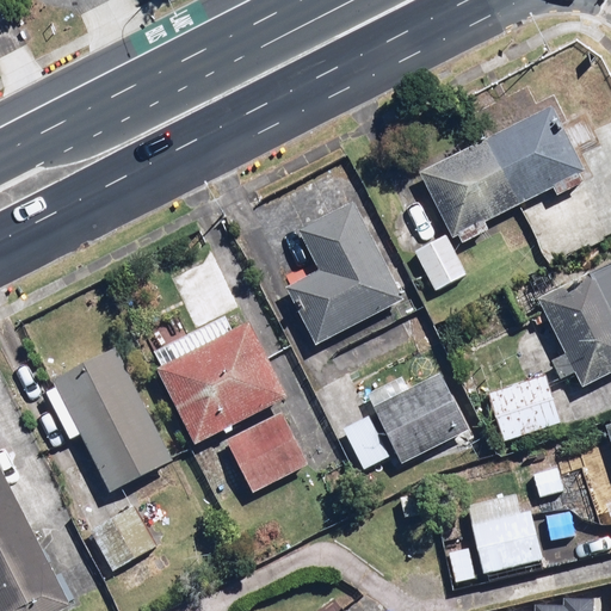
[(423,168),(457,242),(491,227),(489,222),(551,193),(554,197),(587,181),(565,133),(557,136),(547,111),(423,168)]
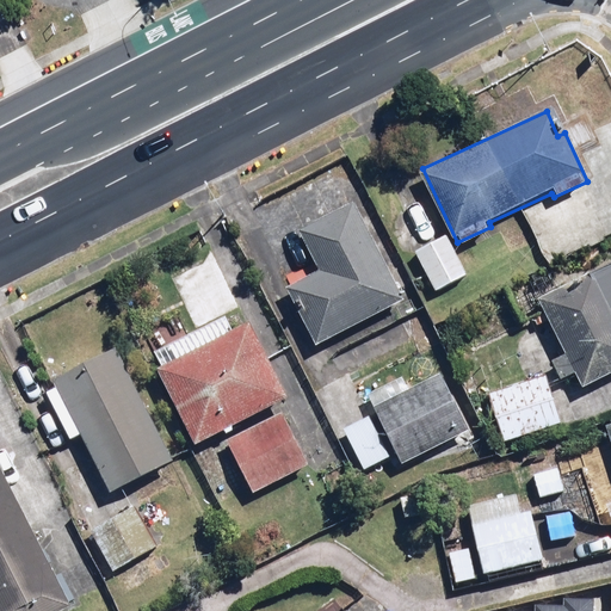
[(593,234),(610,224),(610,197),(582,213),(593,234)]
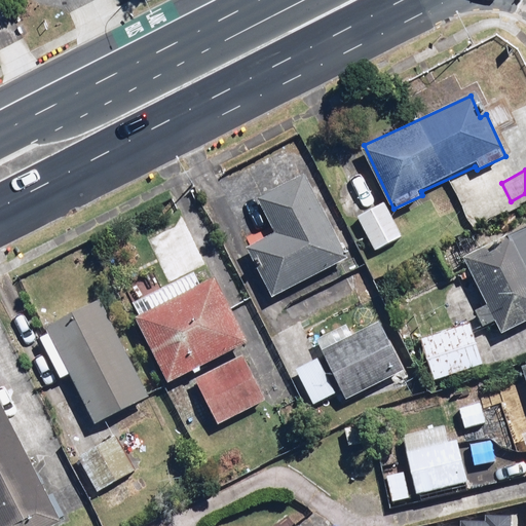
[(277,296),(285,293),(290,303),(364,264),(352,243),(344,248),(305,177),(260,201),(275,229),(249,243),(277,296)]
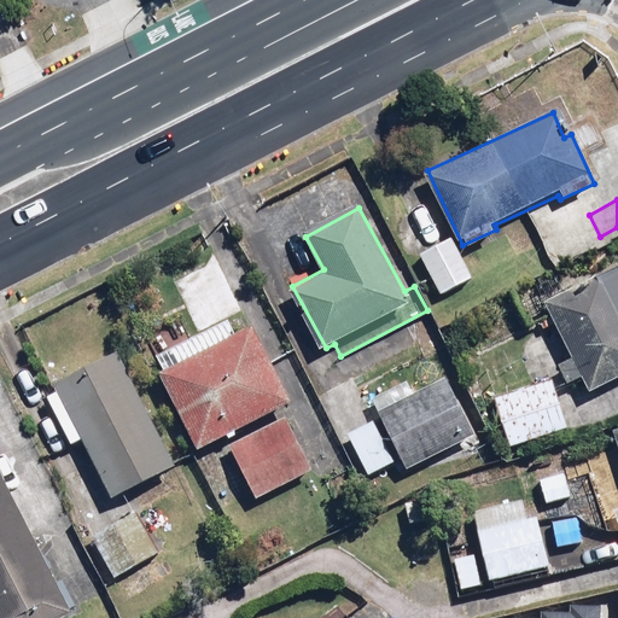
[(472,278),(453,238),(419,255),(439,295),(472,278)]
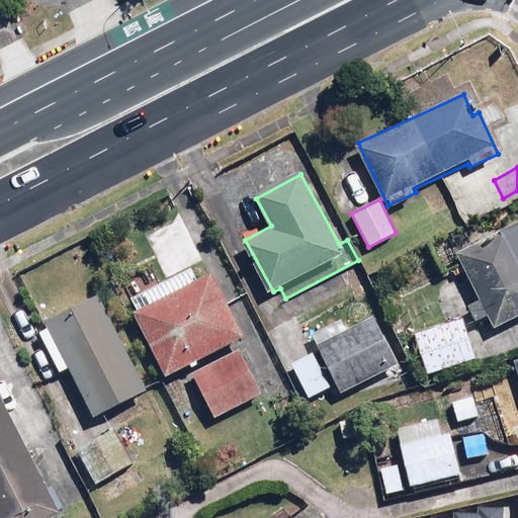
[(491,330),(517,317),(517,224),(477,244),(468,228),(445,239),(466,283),(455,288),(472,325),(486,319),(491,330)]
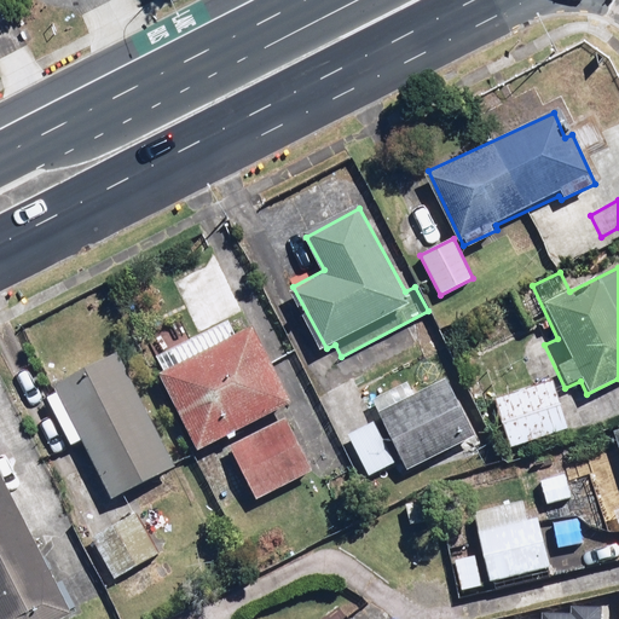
[(288,406),(250,329),(155,376),(192,452),(288,406)]
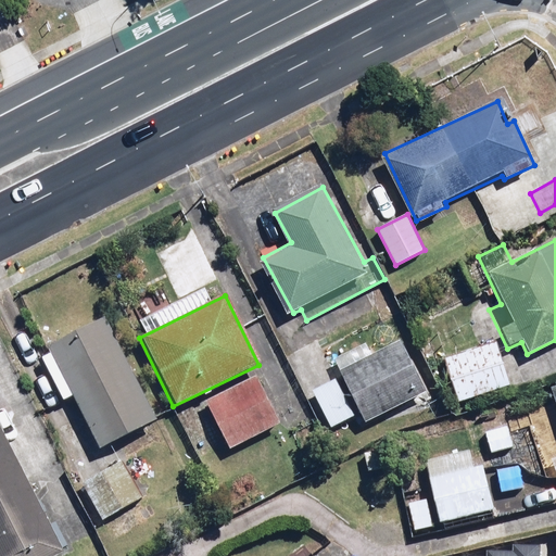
[(159,418),(105,318),(38,354),(62,401),(74,394),(103,447),(159,418)]
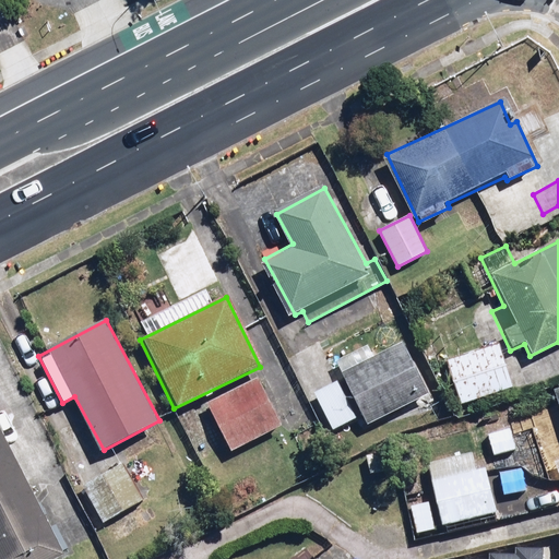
[(433,393),(403,341),(341,376),(370,428),(433,393)]
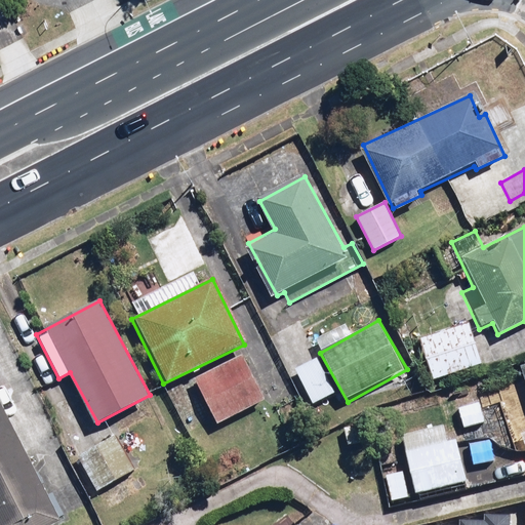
[(481,365),(468,324),(421,338),(435,379),(481,365)]
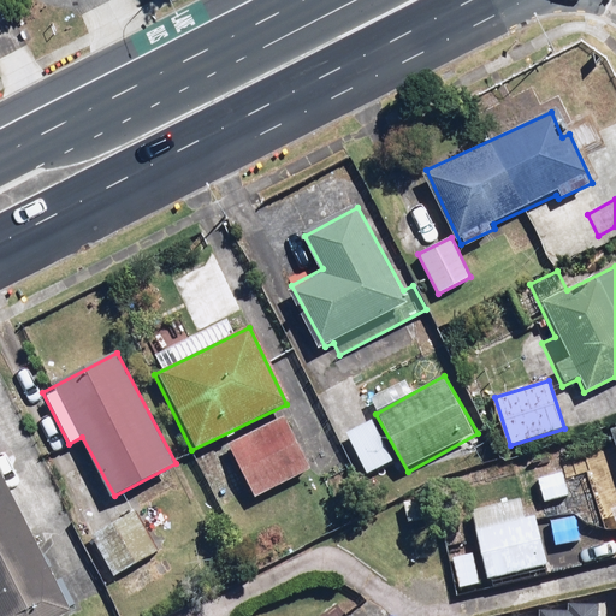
[(314,472),(284,415),(226,445),(255,502),(314,472)]
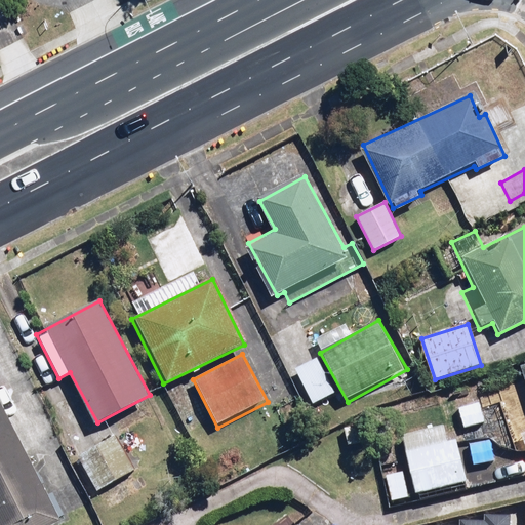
[(336,395),(317,360),(293,373),(313,407),(336,395)]
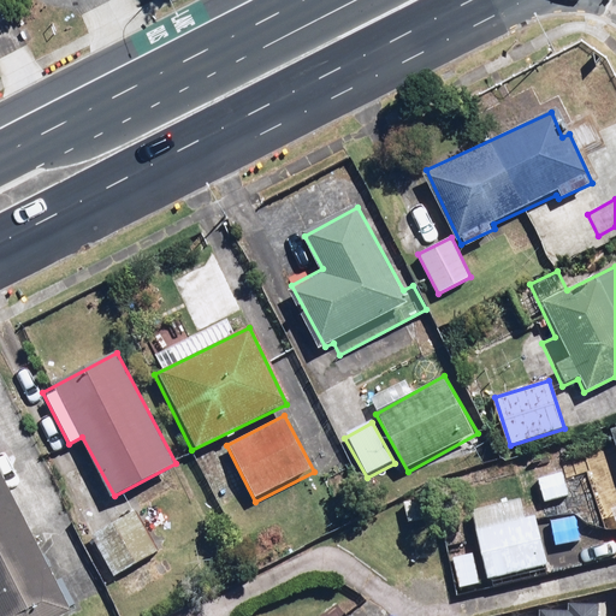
[(54,615),(72,608),(0,471),(0,615),(54,615)]
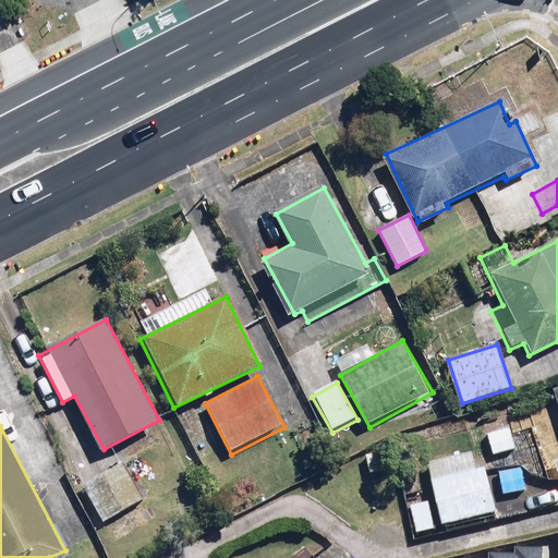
[(497,521),(484,466),(473,469),(469,452),(440,459),(444,472),(429,475),(443,534),(497,521)]
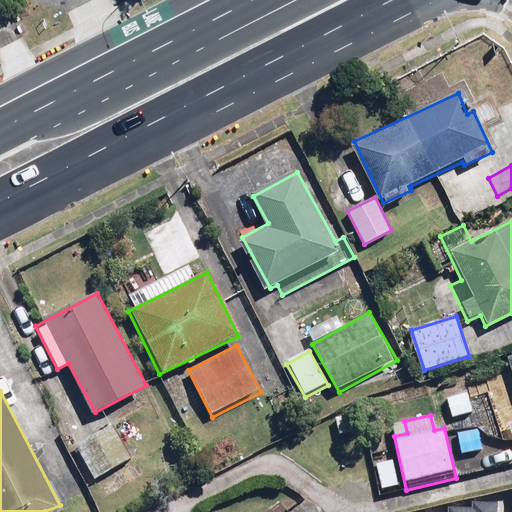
[(147,451),(131,418),(76,445),(93,478),(147,451)]
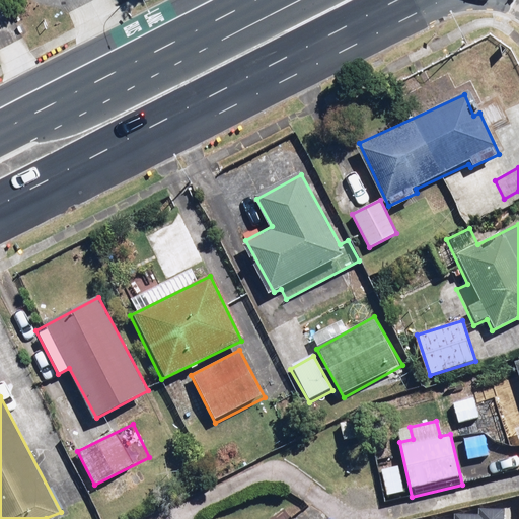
[(404,493),(397,467),(379,472),(386,498),(404,493)]
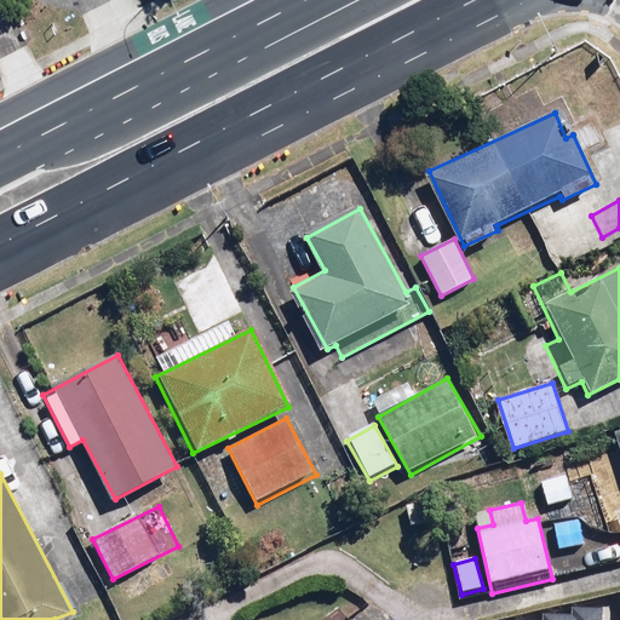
[(603,619),(604,601),(575,601),(575,608),(545,607),(545,615),(504,615),(503,619),(603,619)]
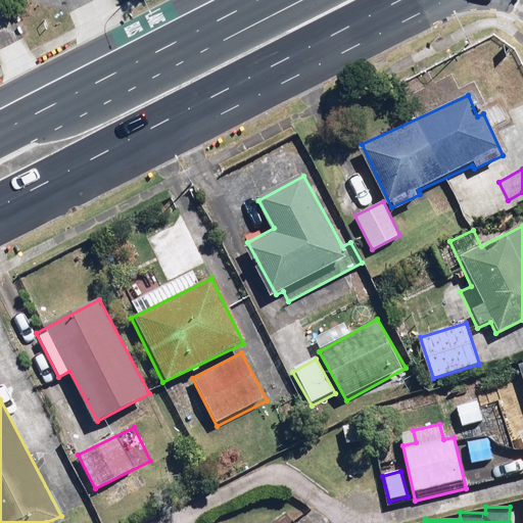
[(299,522),(292,514),(279,522),(299,522)]
